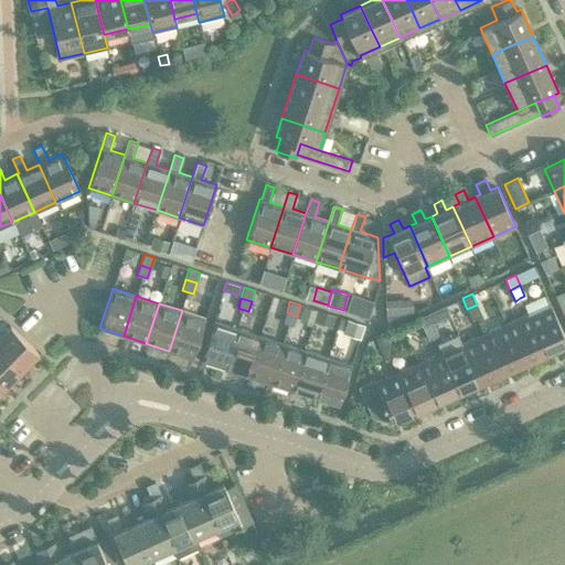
[(545,354),(564,344),(564,337),(550,304),(528,313),(545,354)]
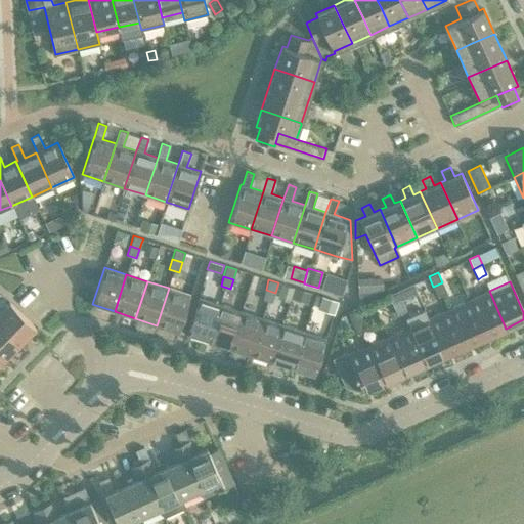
[(438,297),(442,295),(446,293),(442,282),(433,287),(438,297)]
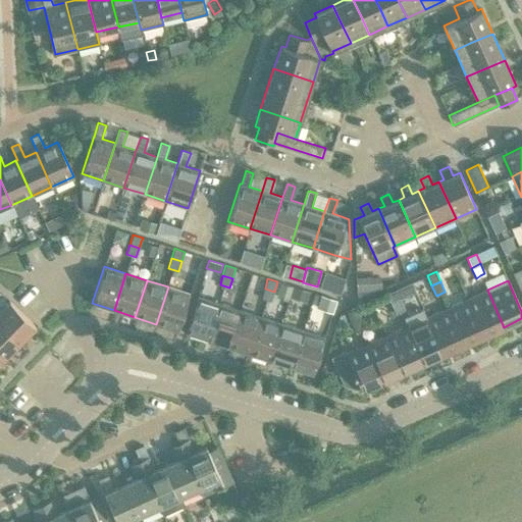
[(156,324),(177,330),(189,294),(168,286),(156,324)]
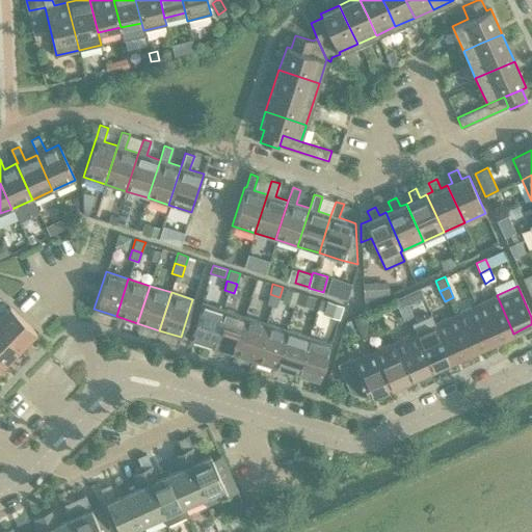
[(267,303),(276,307),(280,297),(270,294),(267,303)]
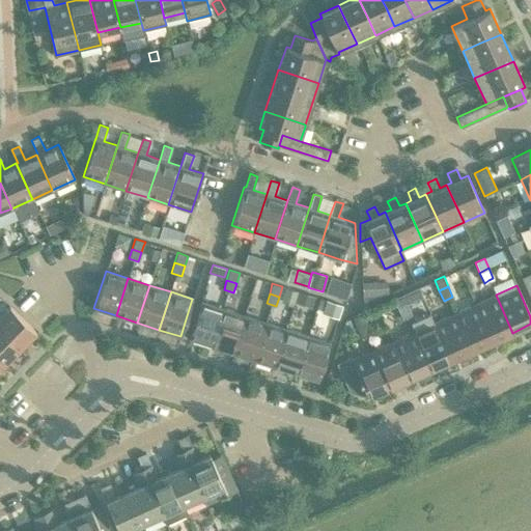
[(393,299),(398,309),(407,304),(402,295),(393,299)]
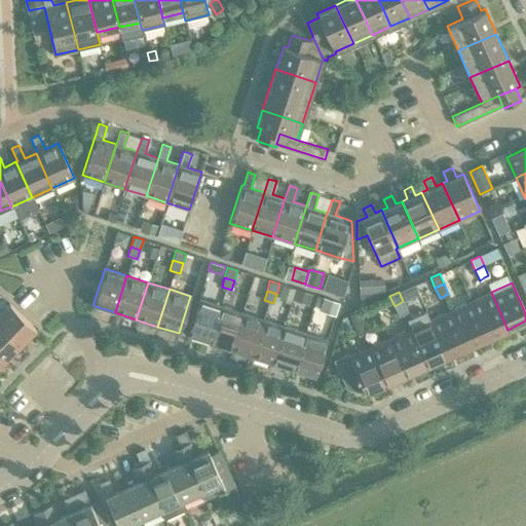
[(488,338),(508,330),(491,292),(471,301),(488,338)]
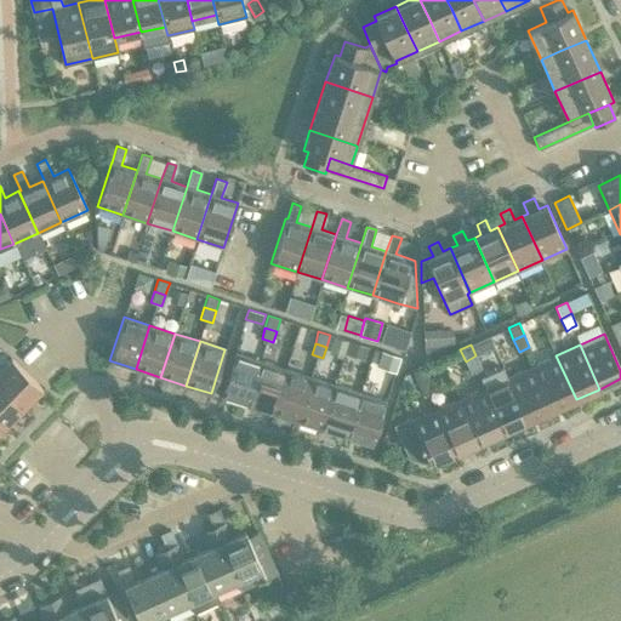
[(246,405),(261,360),(234,352),(220,397),(246,405)]
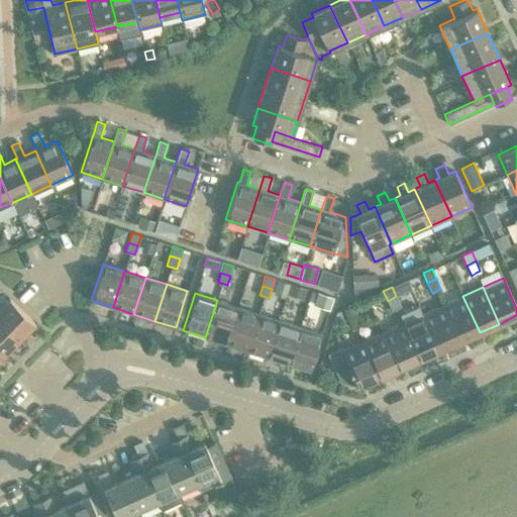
[(392,311),(397,308),(401,306),(396,296),(388,301),(392,311)]
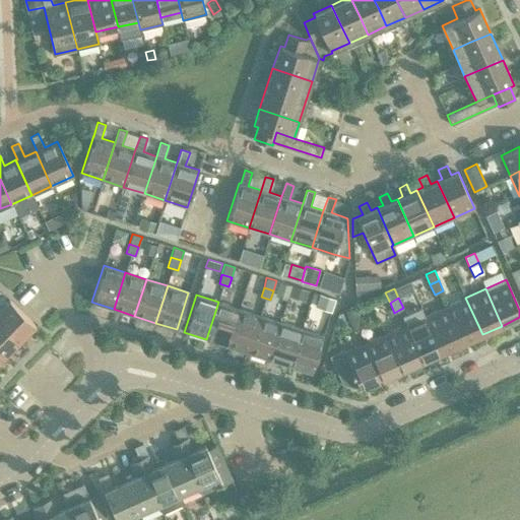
[(446,307),(462,343),(482,334),(465,298),(446,307)]
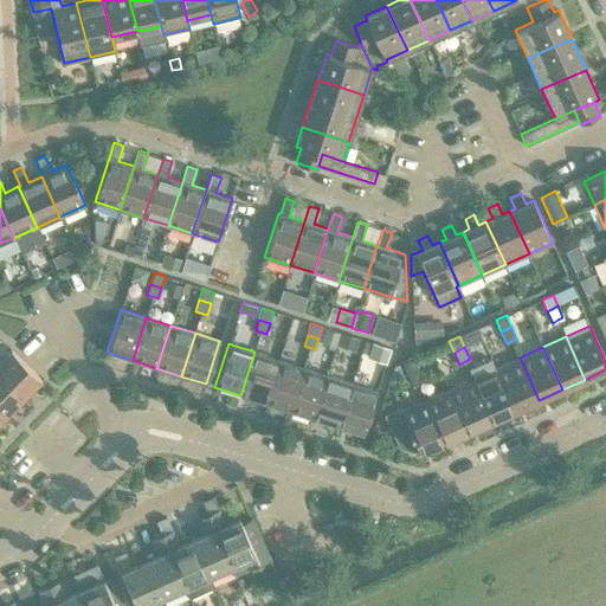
[(0,374),(23,397),(42,378),(11,348),(0,359),(0,374)]
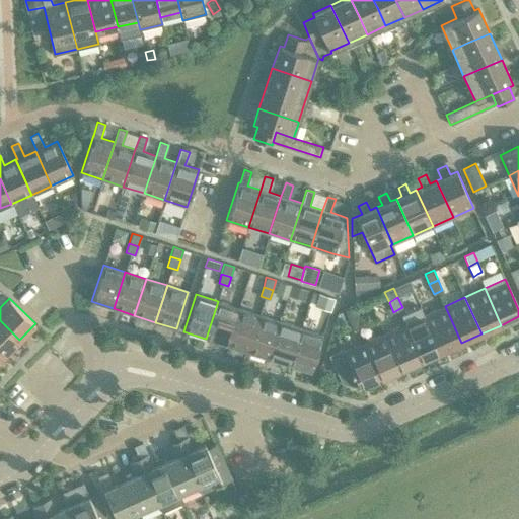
[(227,346),(239,308),(218,301),(206,339),(227,346)]
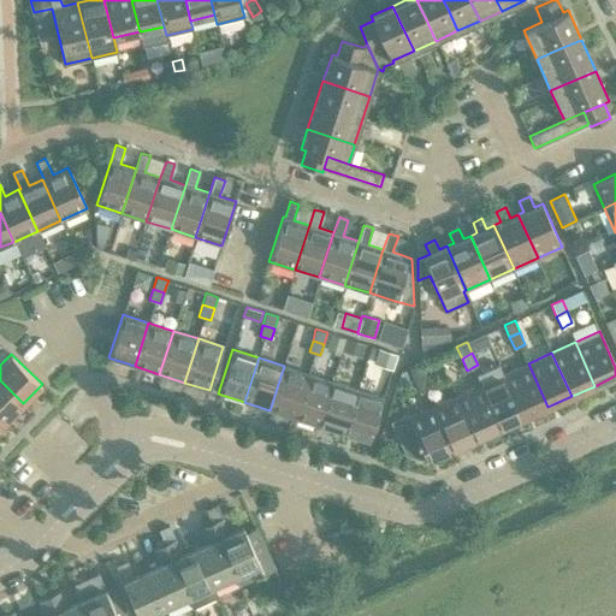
[(408,368),(414,380),(425,374),(420,363),(408,368)]
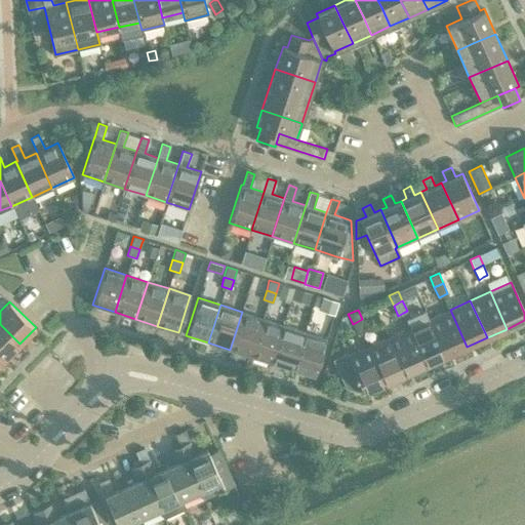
[(430,319),(446,356),(467,347),(450,310),(430,319)]
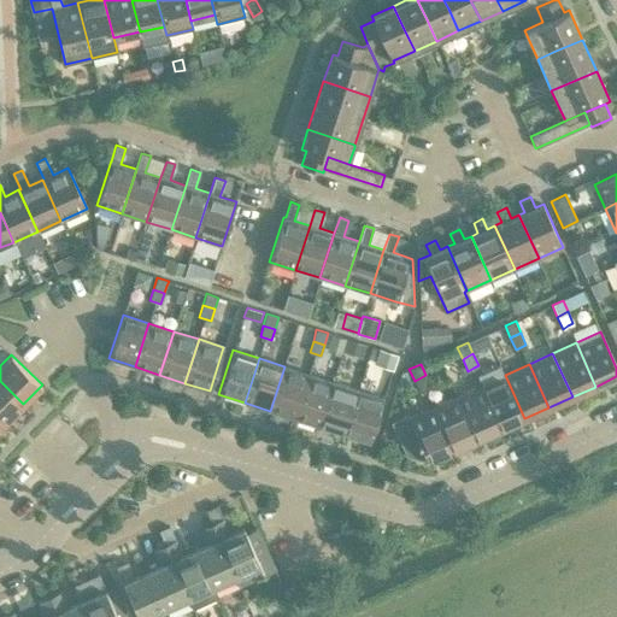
[(505,375),(504,375),(499,365),(477,376),(482,385),(481,386),(500,429),(524,418),(505,375)]
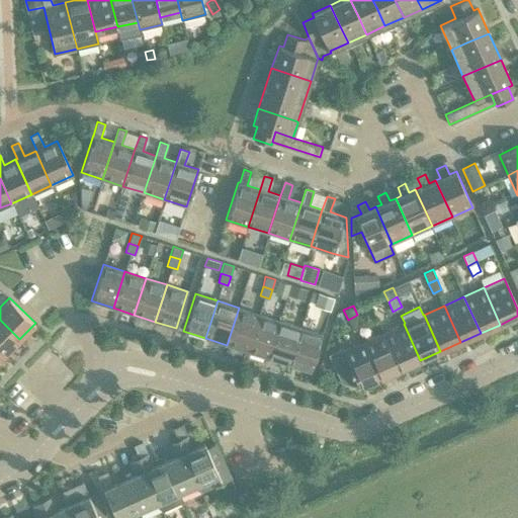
[(247,351),(259,315),(239,308),(227,345),(247,351)]
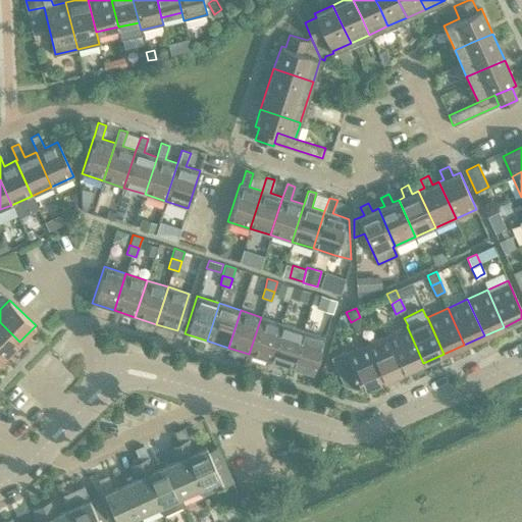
[(270,361),(281,323),(261,317),(249,354),(270,361)]
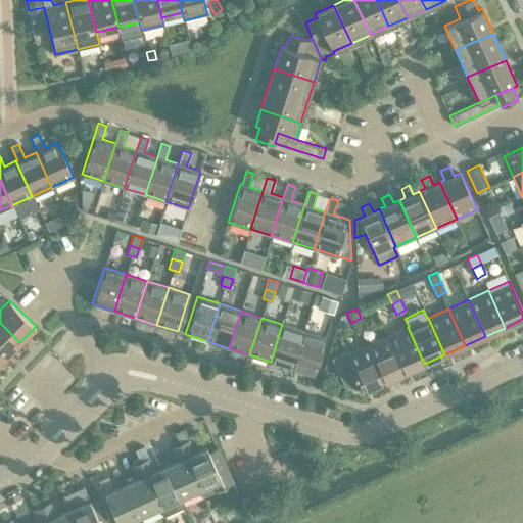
[(357,333),(361,331),(365,328),(361,318),(351,323),(357,333)]
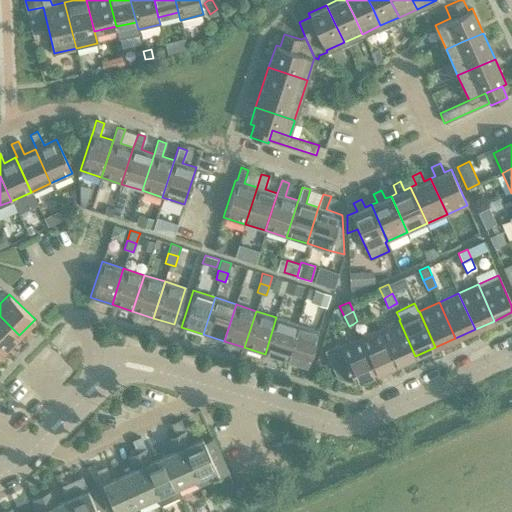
[(0,346),(4,351),(19,335),(0,316),(0,346)]
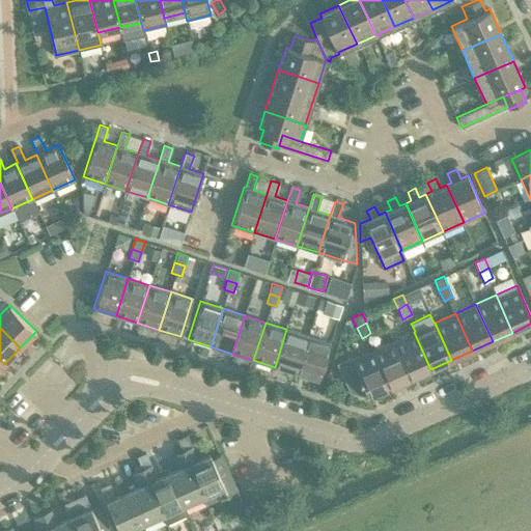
[(297,374),(309,336),(286,329),(275,367),(297,374)]
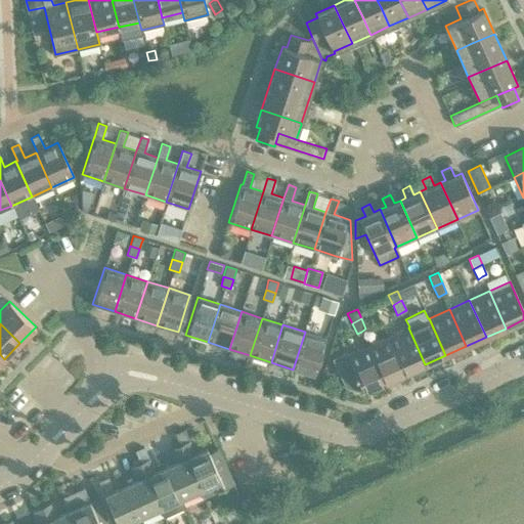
[(405,374),(425,364),(408,328),(388,336),(405,374)]
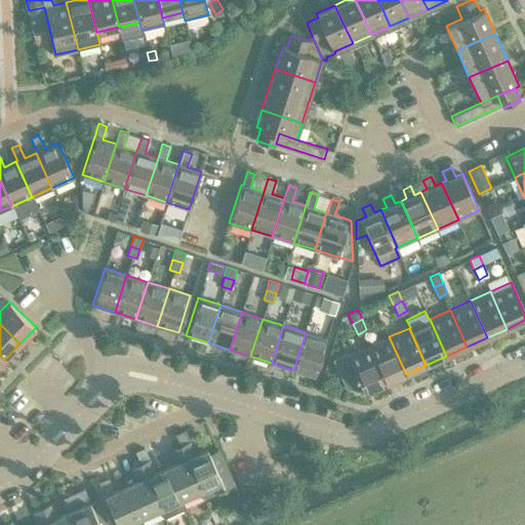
[(314,376),(318,367),(326,339),(306,332),(293,370),(314,376)]
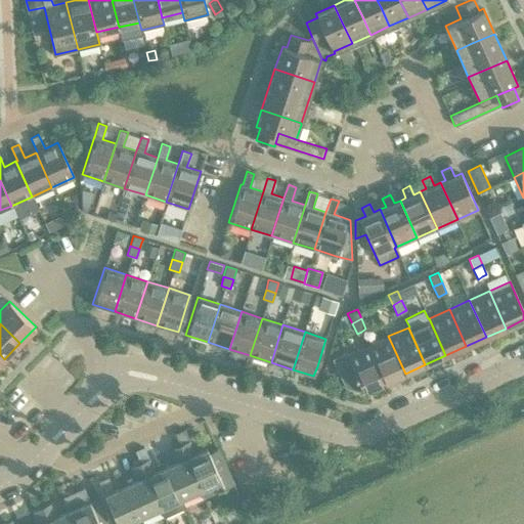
[(385,383),(405,374),(388,336),(368,345),(385,383)]
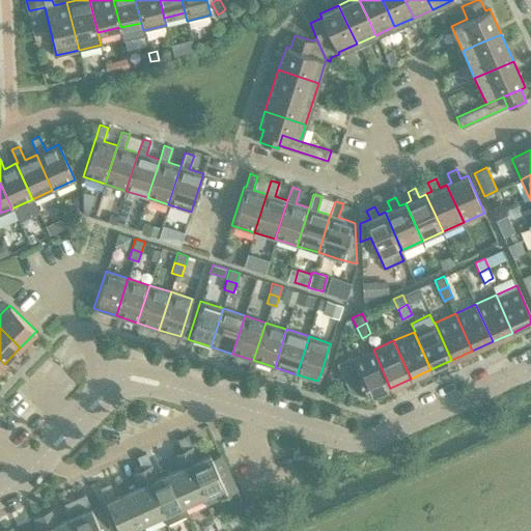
[(368,397),(390,388),(373,350),(353,359),(352,357),(338,363),(351,391),(361,395),(366,393),(368,397)]
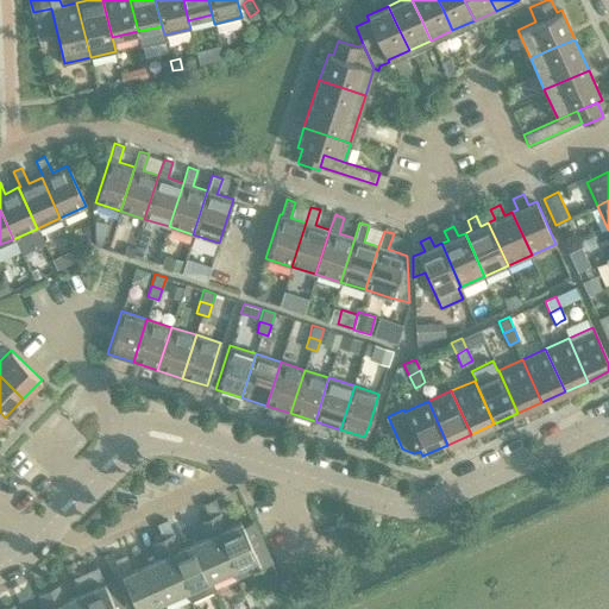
[(253,520),(243,525),(240,520),(227,527),(220,512),(209,516),(233,569),(232,569),(236,577),(271,560),(253,520)]
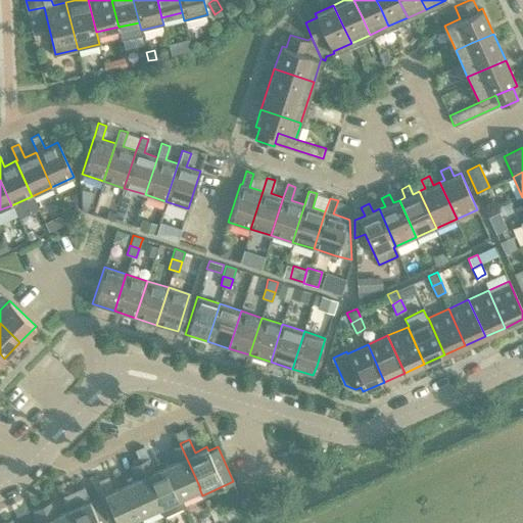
[(179,497),(199,488),(200,488),(180,443),(171,447),(177,461),(164,466),(179,497)]
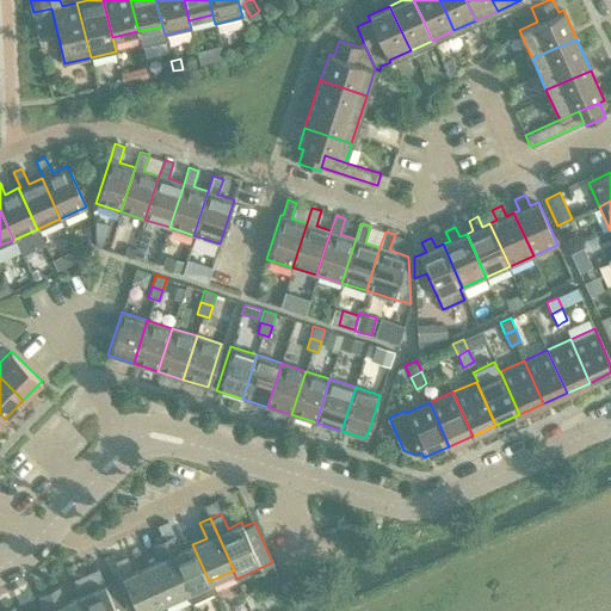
[(209,581),(192,544),(180,549),(174,535),(161,541),(185,592),(186,592),(191,602),(214,592),(209,581)]
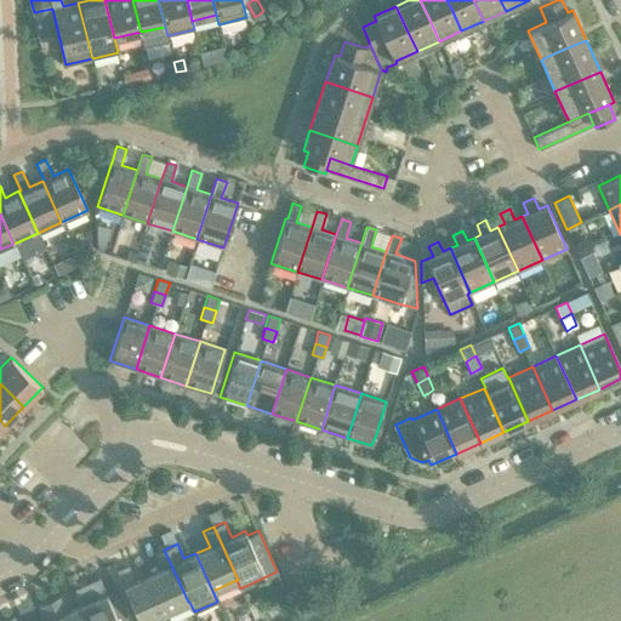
[(165,613),(188,602),(164,550),(155,553),(161,568),(148,575),(165,613)]
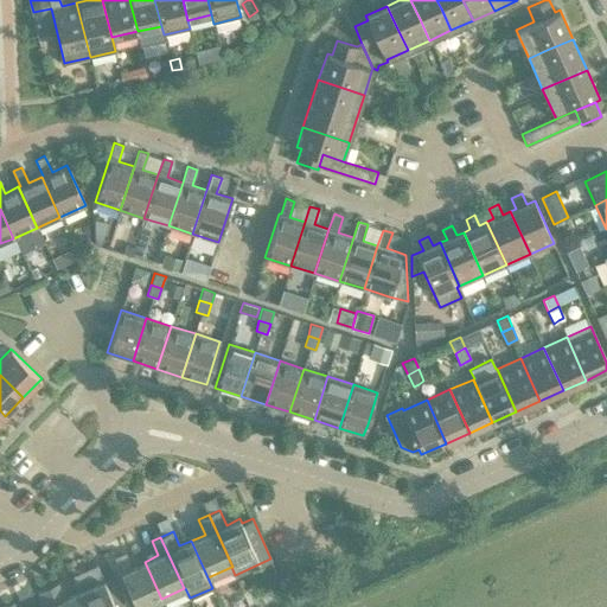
[(145,562),(144,562),(132,567),(125,551),(114,556),(136,606),(141,606),(161,599),(145,562)]
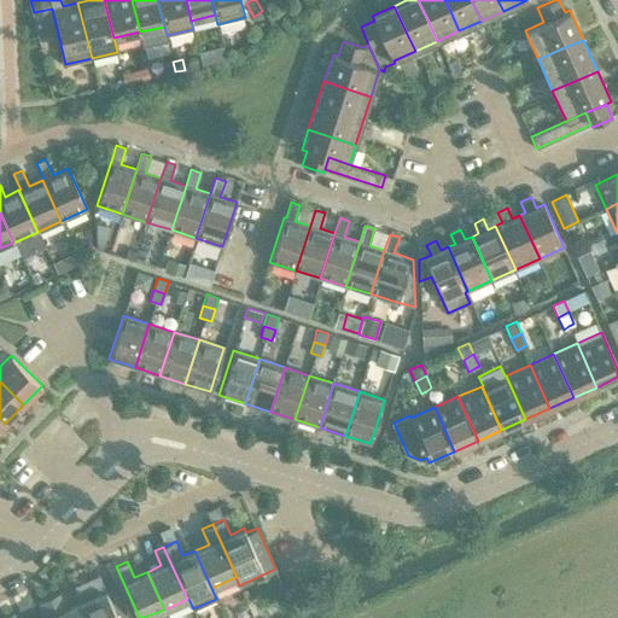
[(117,617),(99,575),(74,587),(81,601),(80,602),(87,617),(117,617)]
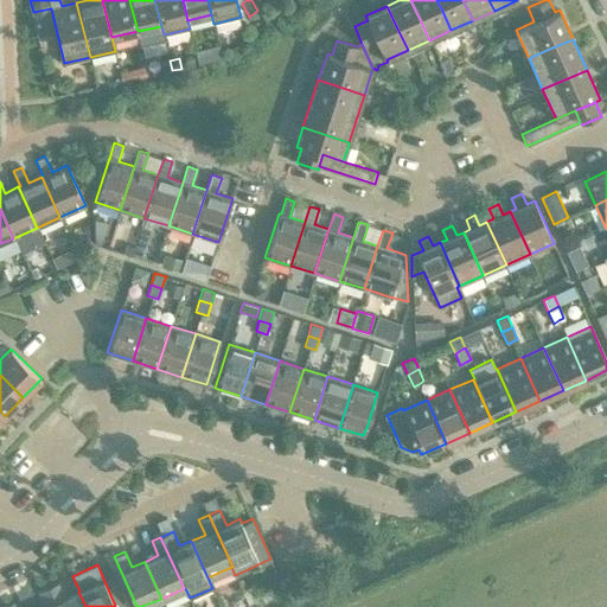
[(85,606),(78,592),(66,596),(61,582),(49,587),(57,606),(85,606)]
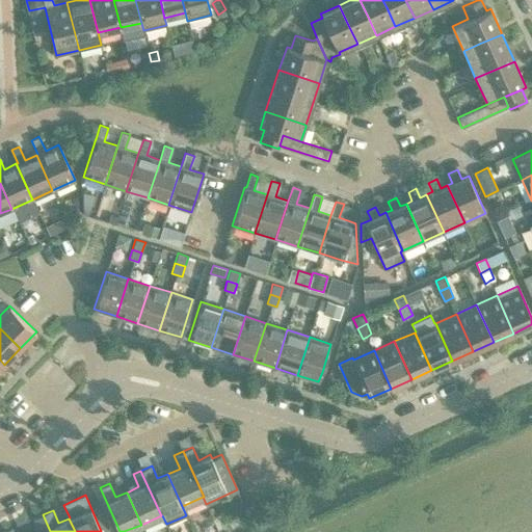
[(50,531),(43,514),(34,519),(40,531),(37,531),(50,531)]
